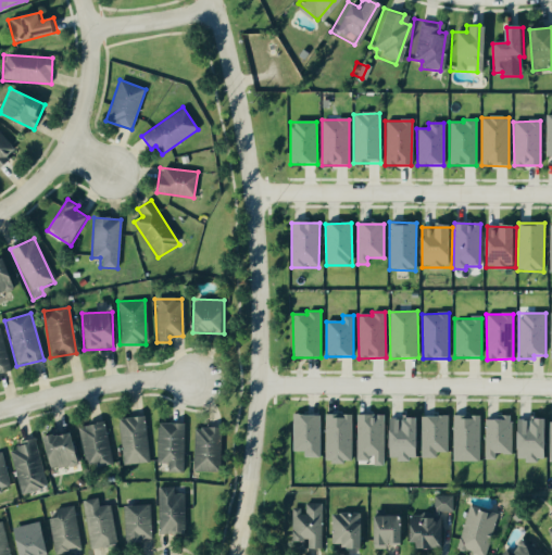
[(320,457),(320,414),(292,414),(291,451),(304,451),(304,456),(320,457)]
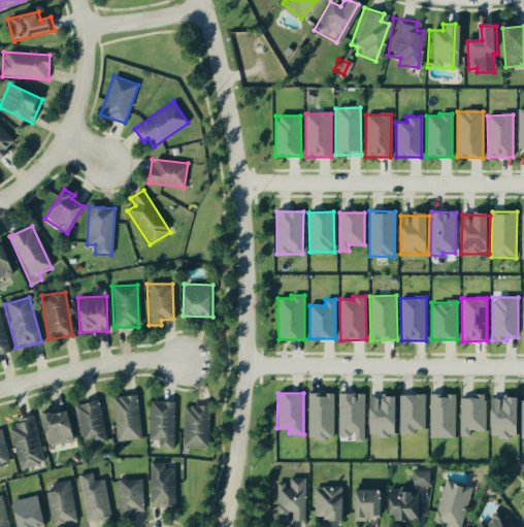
[(308,438),(333,438),(334,393),(308,393),(308,438)]
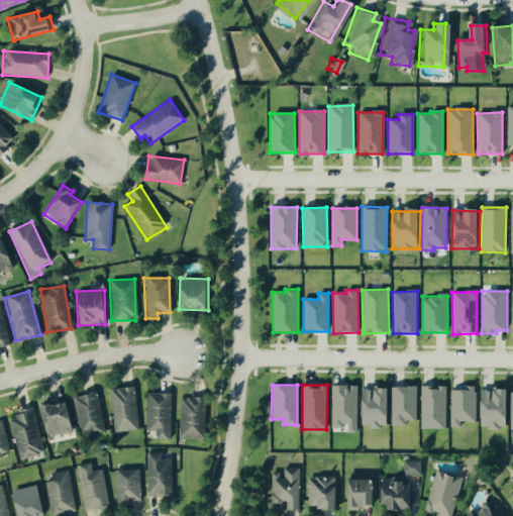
[(331,428),(346,428),(346,432),(356,432),(355,385),(331,385),(331,428)]
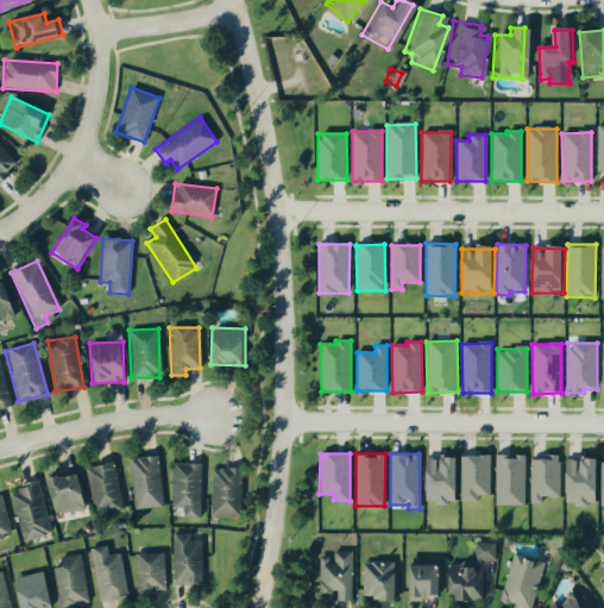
[(162,506),(157,455),(129,458),(133,508),(162,506)]
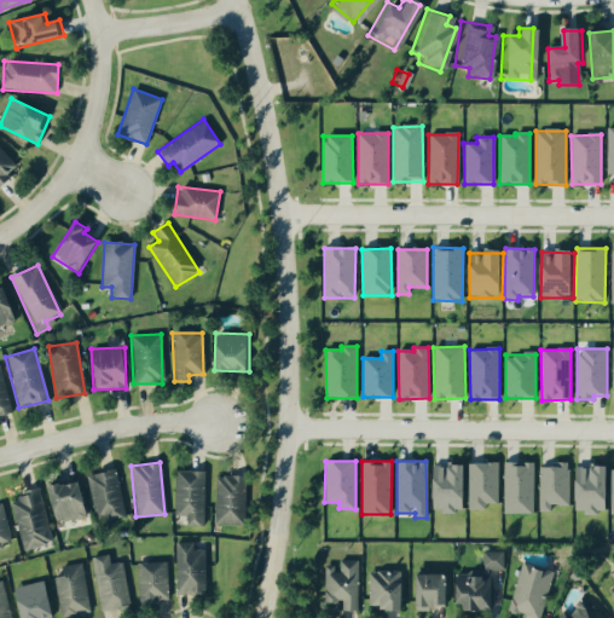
[(498,462),(468,463),(469,509),(486,509),(486,503),(498,503),(498,462)]
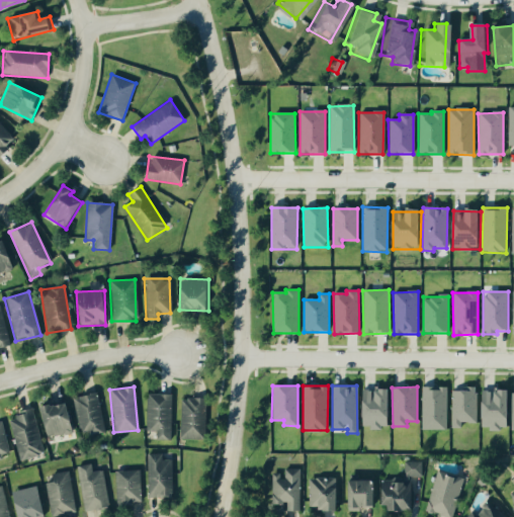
[(446,430),(446,386),(422,386),(421,429),(446,430)]
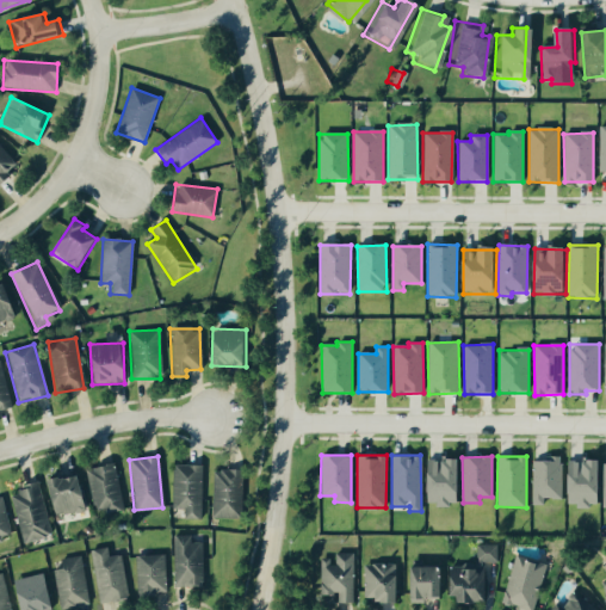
[(561,456),(544,456),(544,461),(532,461),(532,505),(544,505),(544,499),(561,499),(561,456)]
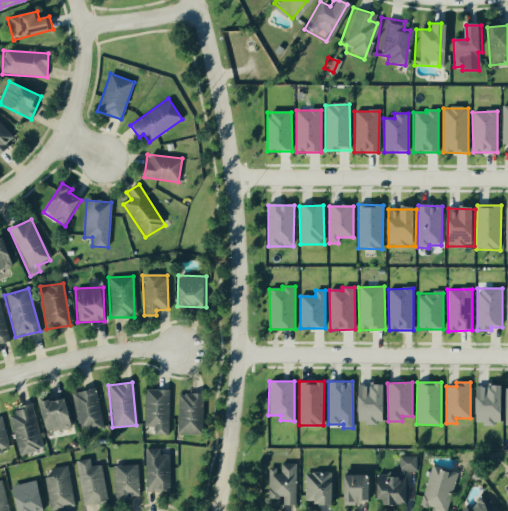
[(386,384),(359,384),(359,423),(386,423),(386,384)]
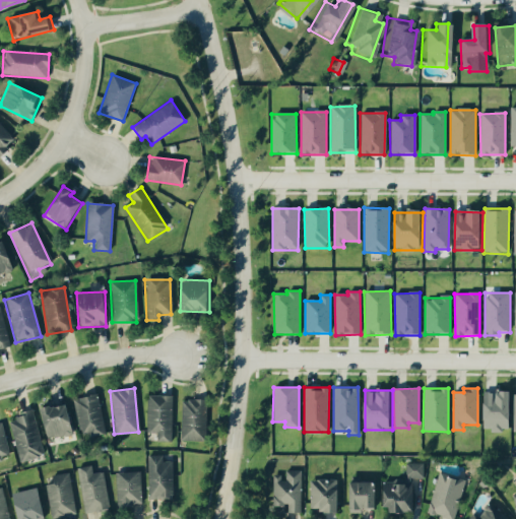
[(512,391),(485,391),(484,430),(511,431),(512,391)]
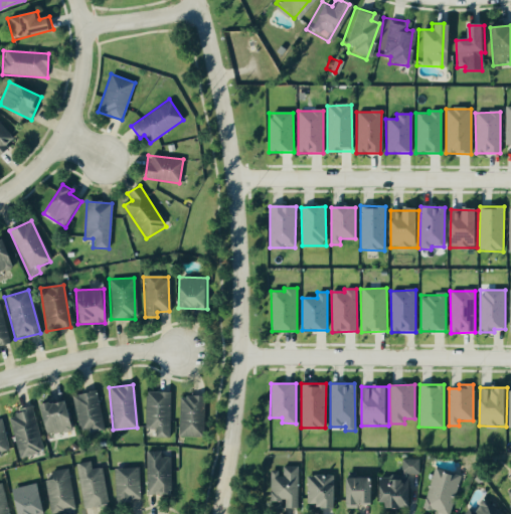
[(144,429),(155,429),(155,437),(169,438),(170,391),(145,390),(144,429)]
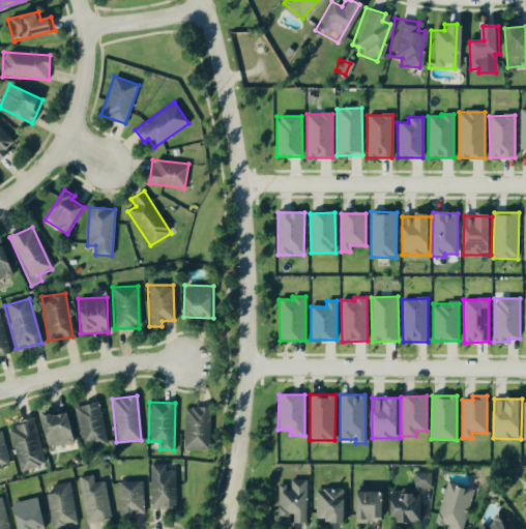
[(105,442),(100,403),(75,406),(80,445),(105,442)]
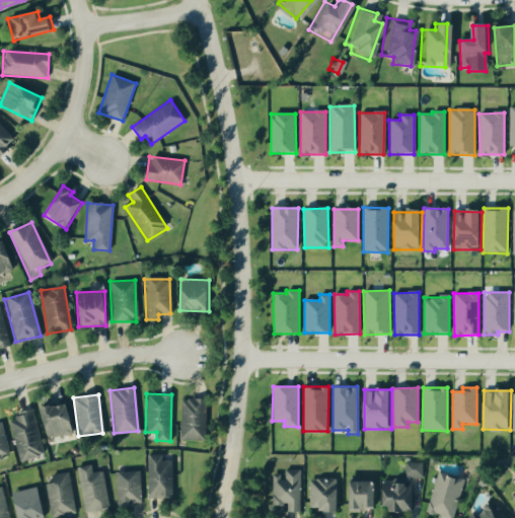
[(180,440),(206,439),(205,398),(178,398),(180,440)]
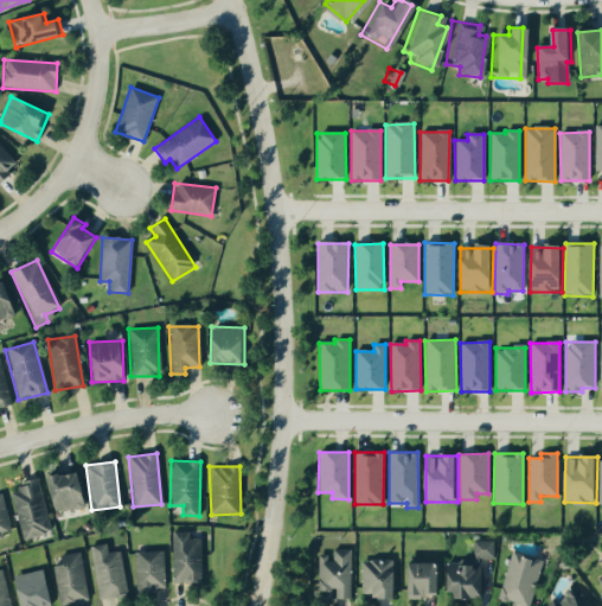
[(84,508),(81,472),(49,476),(53,511),(84,508)]
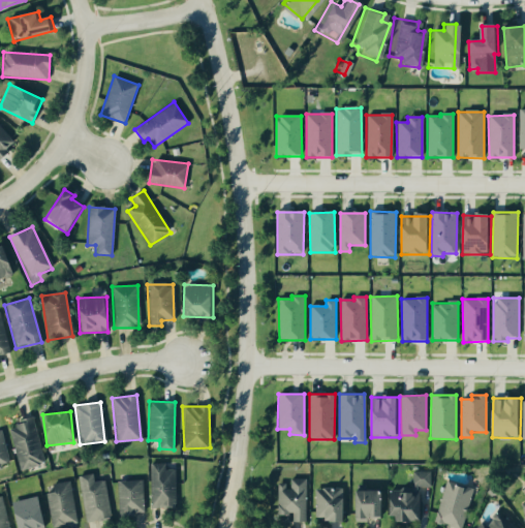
[(43,464),(33,416),(16,421),(17,427),(9,429),(19,470),(43,464)]
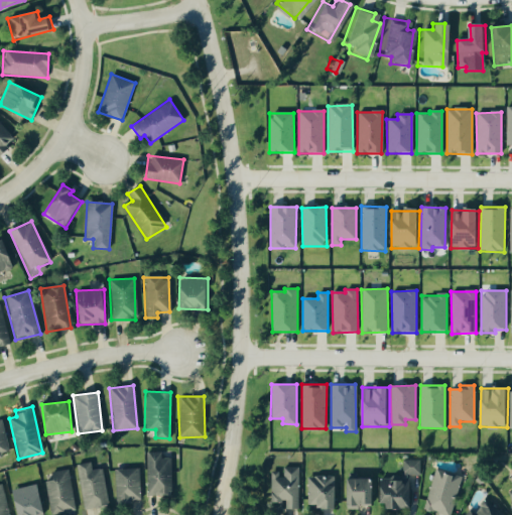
[(161,452),(144,453),(146,495),(171,495),(170,459),(161,459),(161,452)]
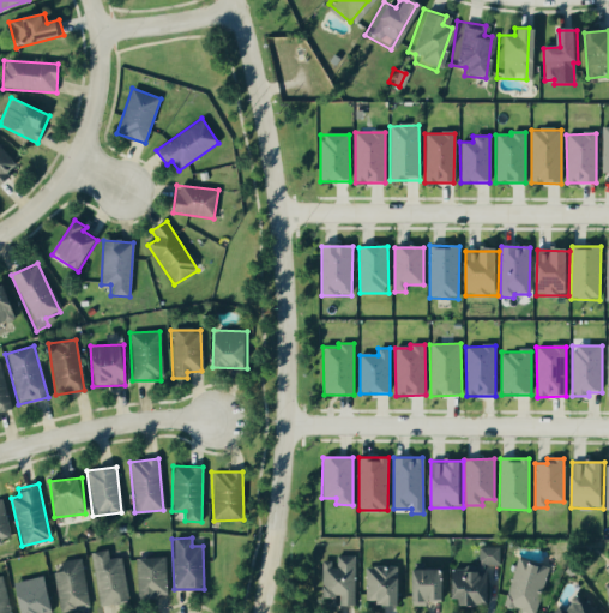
[(452,599),(462,599),(462,606),(488,606),(488,565),(498,565),(498,547),(477,547),(477,570),(452,570),(452,599)]
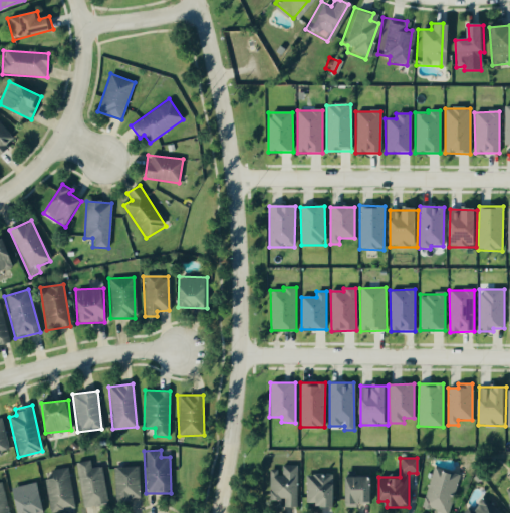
[(99,467),(91,468),(89,460),(74,463),(83,508),(107,503),(99,467)]
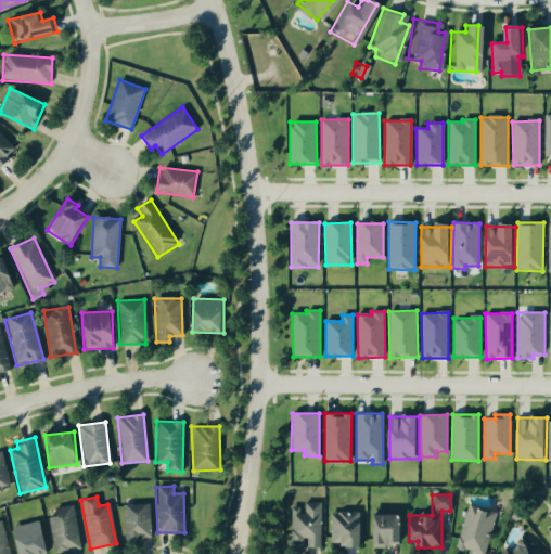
[(321,503),(303,502),(303,509),(291,509),(290,540),(306,541),(306,548),(320,548),(321,503)]
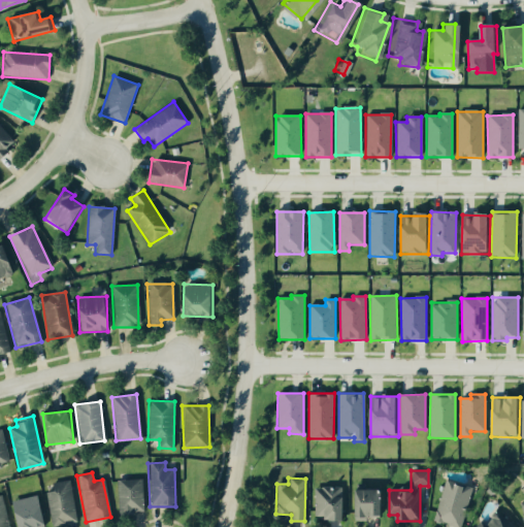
[(116,480),(118,513),(142,512),(141,479),(116,480)]
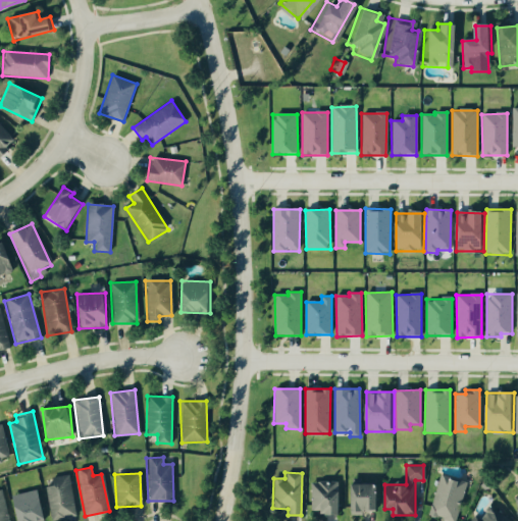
[(51,477),(52,485),(45,486),(50,520),(75,516),(68,474),(51,477)]
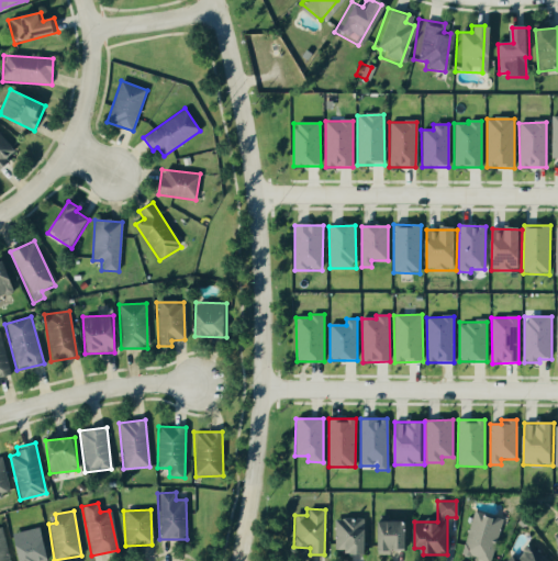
[(489,560),(502,518),(472,511),(460,554),(484,560),(489,560)]
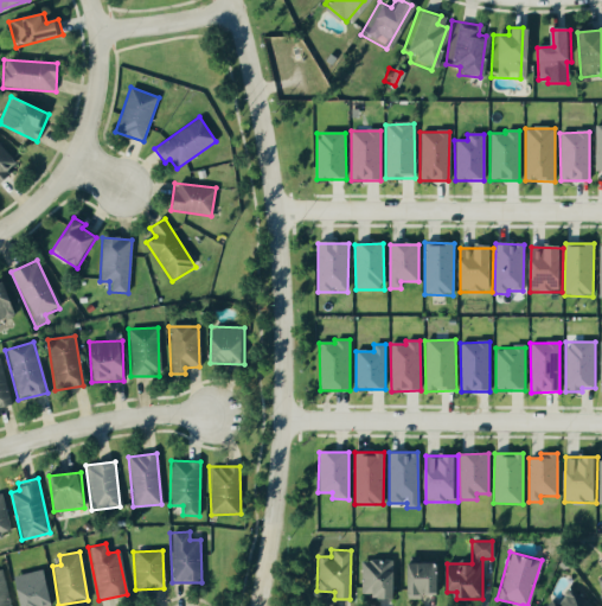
[(395,597),(395,560),(360,560),(360,597),(395,597)]
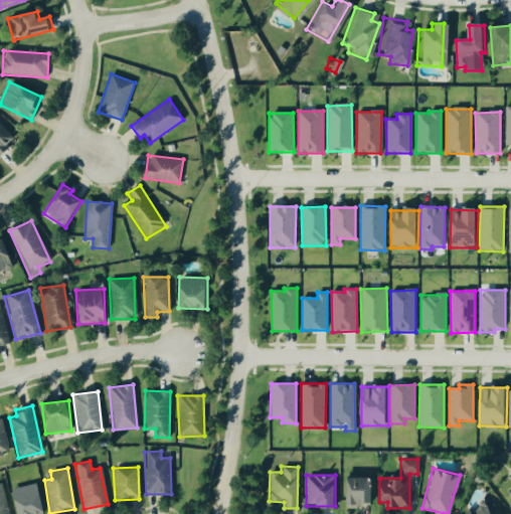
[(346,504),(373,503),(372,477),(346,478),(346,504)]
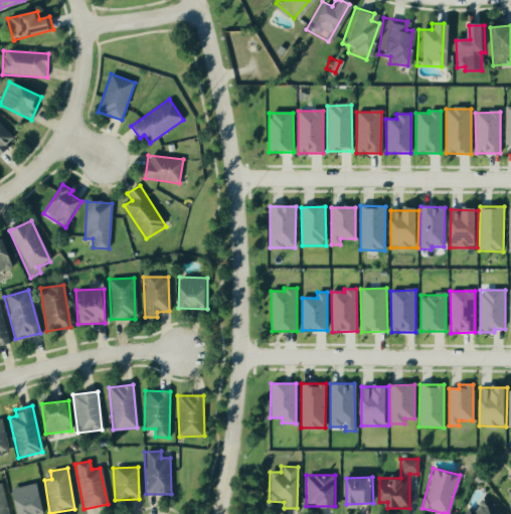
[(45,513),(38,483),(13,488),(18,513),(45,513)]
